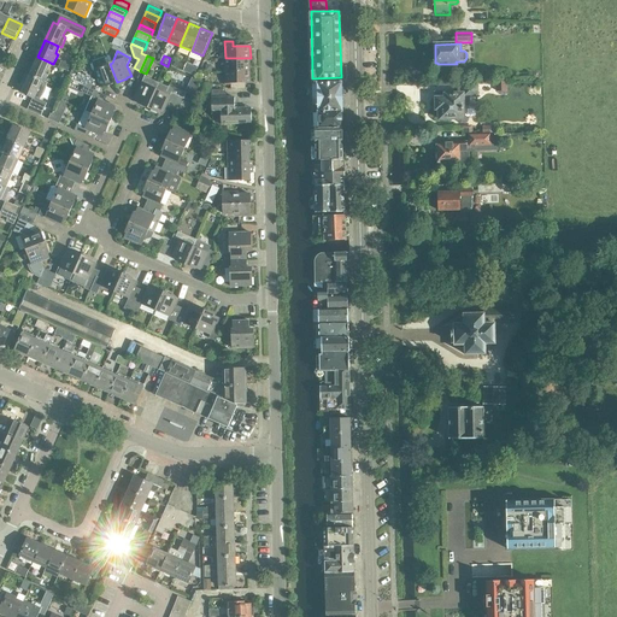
[(45,82),(50,72),(47,71),(51,63),(37,57),(29,75),(42,81),(45,82)]
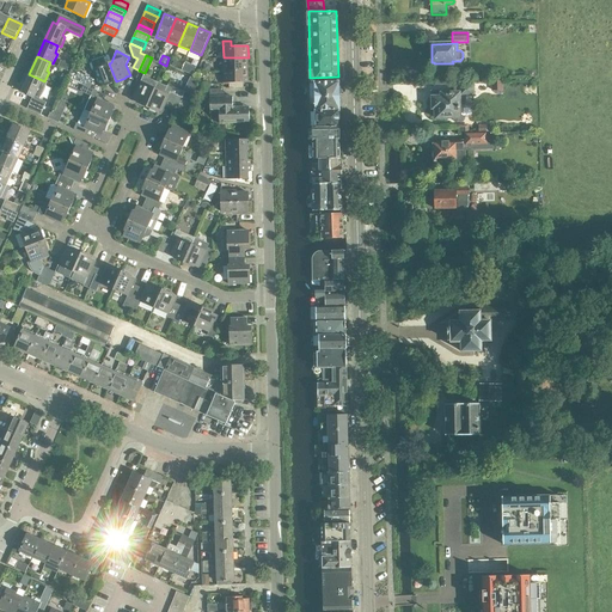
[(105,86),(116,81),(109,63),(105,56),(91,61),(93,69),(101,86),(105,85),(105,86)]
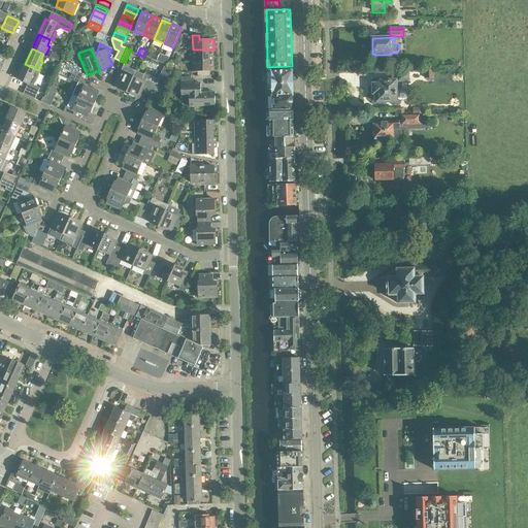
[(193,61),(215,60),(215,50),(193,50),(193,61)]
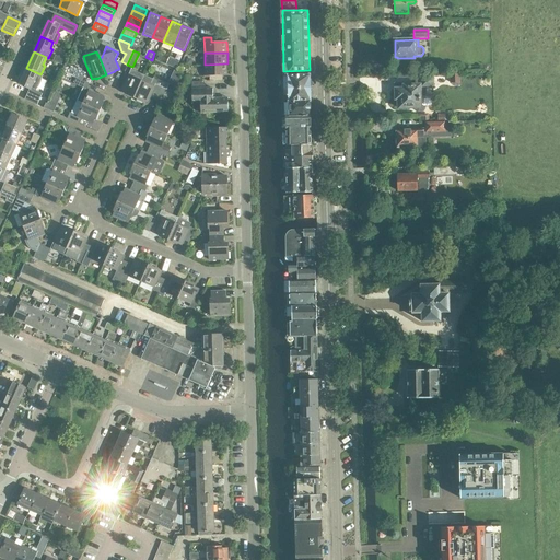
[(61,65),(63,59),(56,55),(53,61),(61,65)]
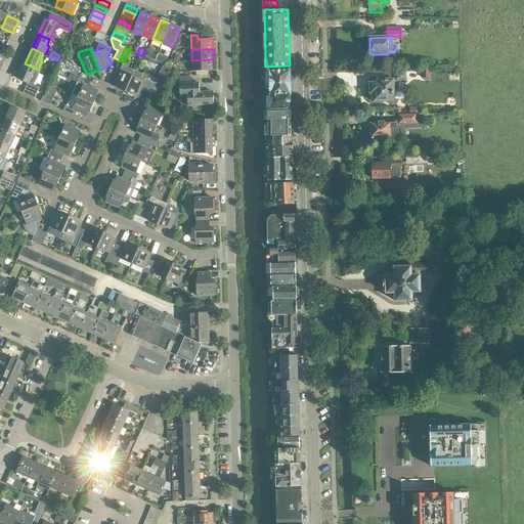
[(79,77),(82,72),(81,68),(61,59),(58,67),(72,73),(79,77)]
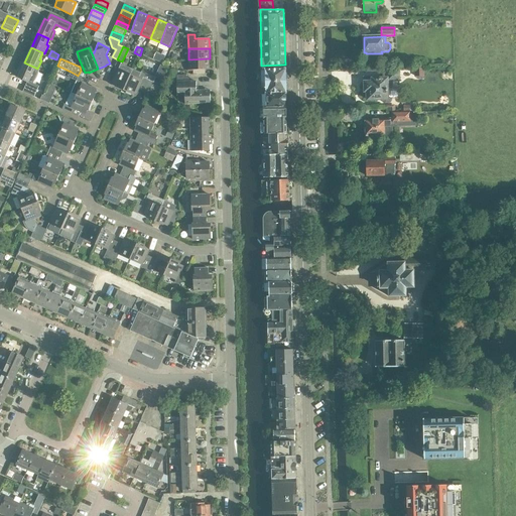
[(206,74),(206,70),(210,70),(210,58),(188,59),(188,70),(194,70),(194,74),(206,74)]
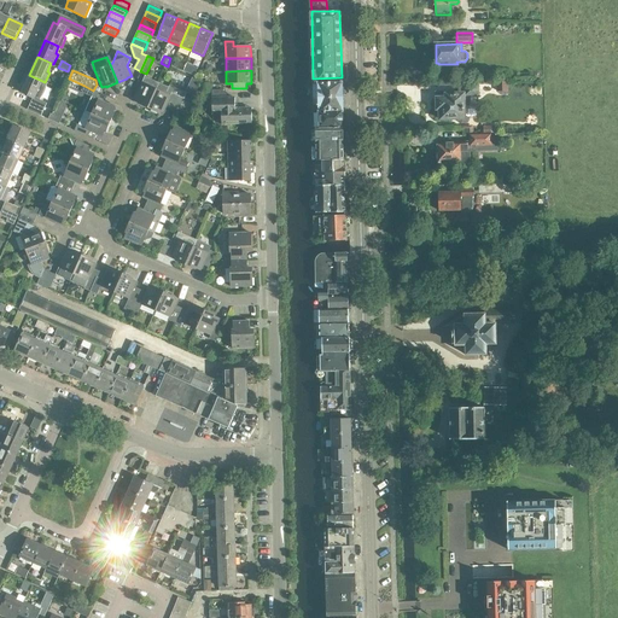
[(44,111),(46,104),(38,100),(41,91),(39,89),(42,81),(29,75),(22,93),(23,93),(19,100),(44,111)]
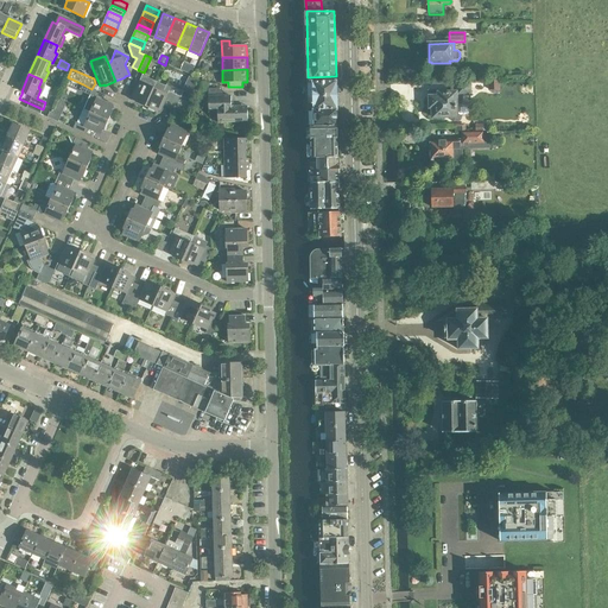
[(146,107),(157,81),(143,75),(132,99),(137,101),(135,102),(146,107)]
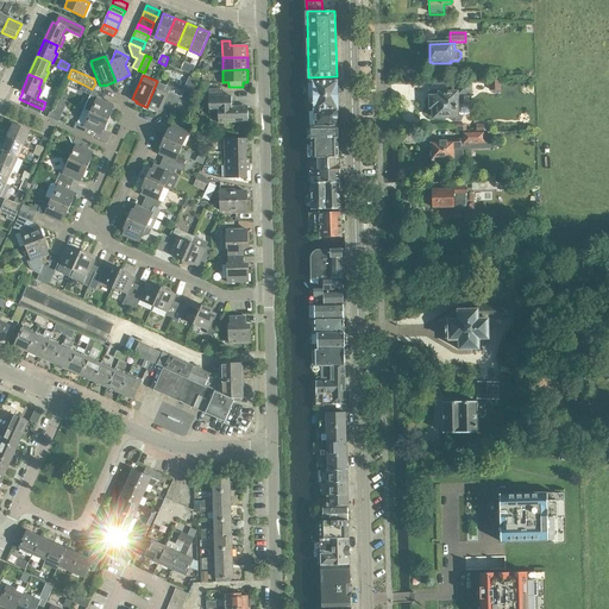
[(207,90),(209,82),(199,79),(196,88),(207,90)]
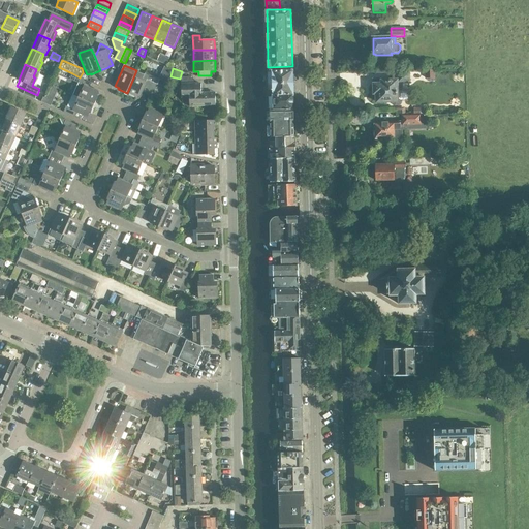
[(293,96),(292,69),(273,70),(273,84),(269,85),(269,91),(273,91),(274,107),(293,106),(293,96)]
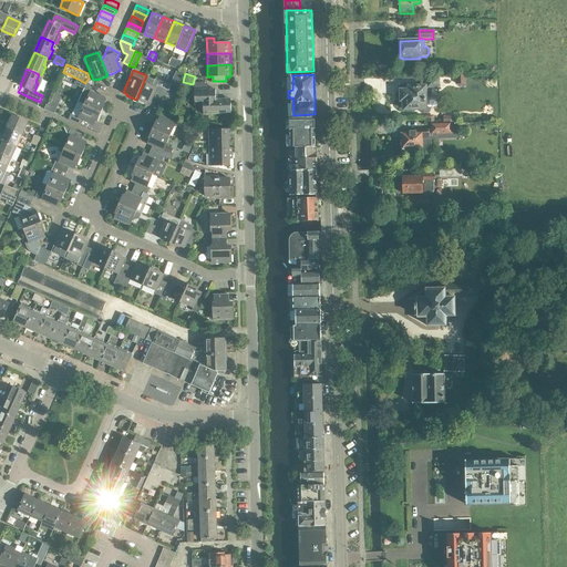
[(465,84),(465,74),(439,74),(439,78),(425,79),(425,85),(418,85),(418,86),(410,86),(410,85),(405,85),(405,90),(402,90),(402,98),(400,98),(400,106),(404,106),(404,110),(426,109),(425,98),(431,98),(431,90),(440,89),(440,78),(455,78),(455,84),(465,84)]
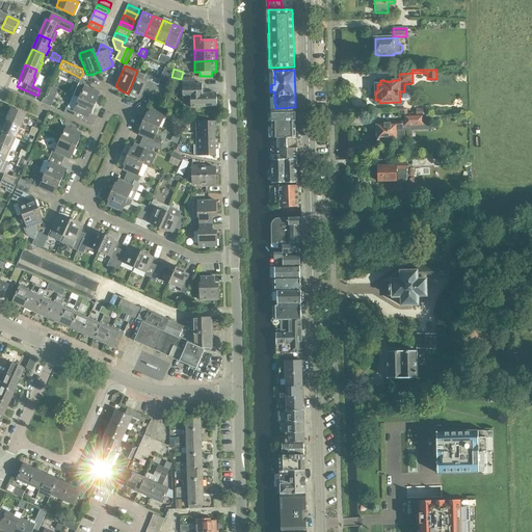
[(145,75),(137,71),(128,94),(136,97),(136,96),(140,98),(142,94),(148,96),(153,83),(158,85),(168,89),(170,83),(161,79),(161,80),(147,73),(145,75)]
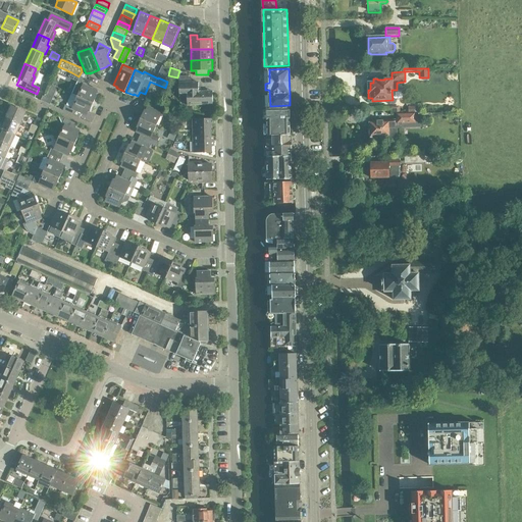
[(189,75),(189,72),(179,70),(179,75),(178,75),(178,97),(187,97),(187,105),(213,104),(212,91),(199,92),(199,90),(199,83),(192,83),(191,83),(191,75),(189,75)]
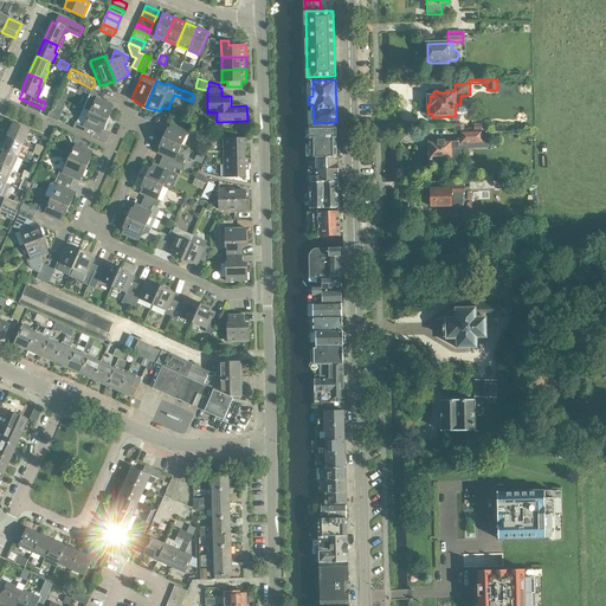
[(108,121),(113,110),(111,110),(114,105),(95,97),(97,91),(91,89),(83,84),(81,90),(90,95),(84,109),(108,121)]
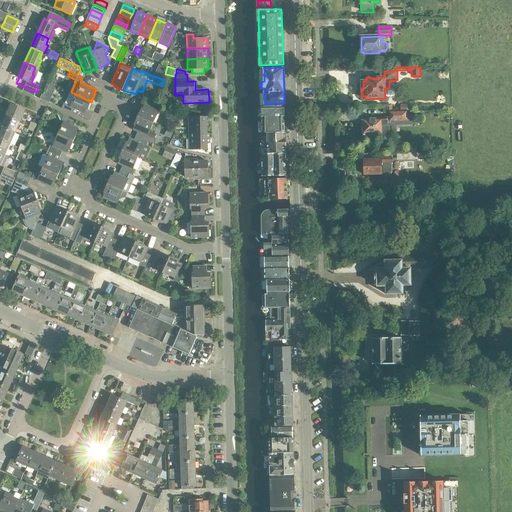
[(147,80),(142,92),(147,94),(152,82),(147,80)]
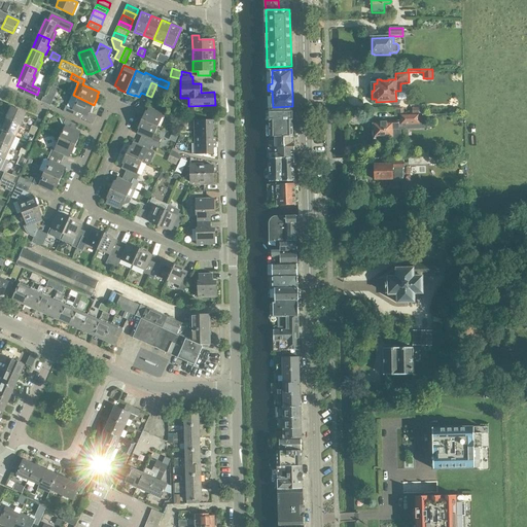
[(49,105),(54,97),(46,93),(44,98),(43,97),(40,102),(49,105)]
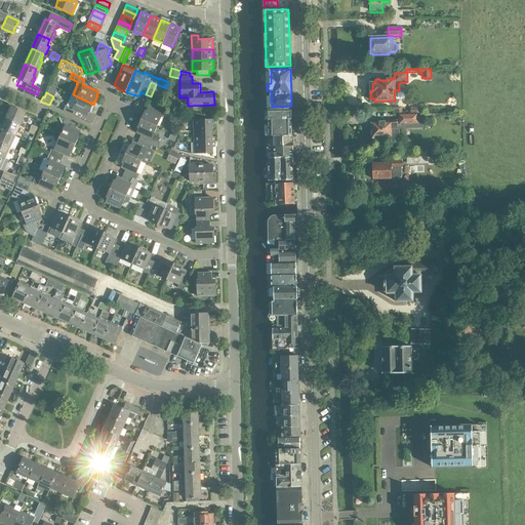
[(90,113),(93,105),(73,94),(67,107),(66,106),(64,111),(80,119),(82,114),(87,116),(88,112),(90,113)]
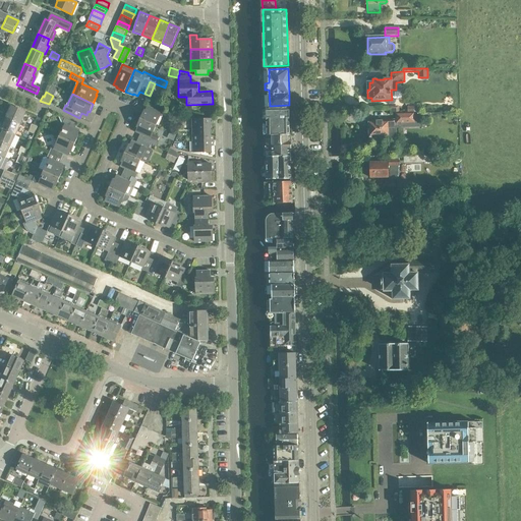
[(20,123),(26,111),(11,105),(6,116),(20,123)]
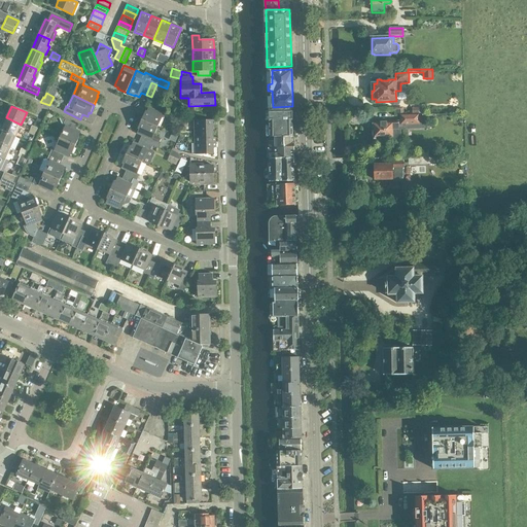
[(164,115),(149,108),(147,112),(146,112),(142,119),(159,127),(164,115)]
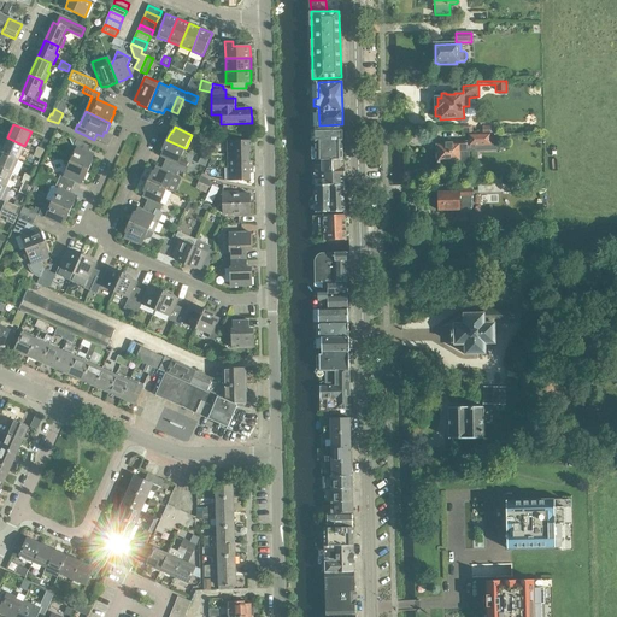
[(316,159),(321,159),(344,159),(342,127),(316,128),(316,159)]
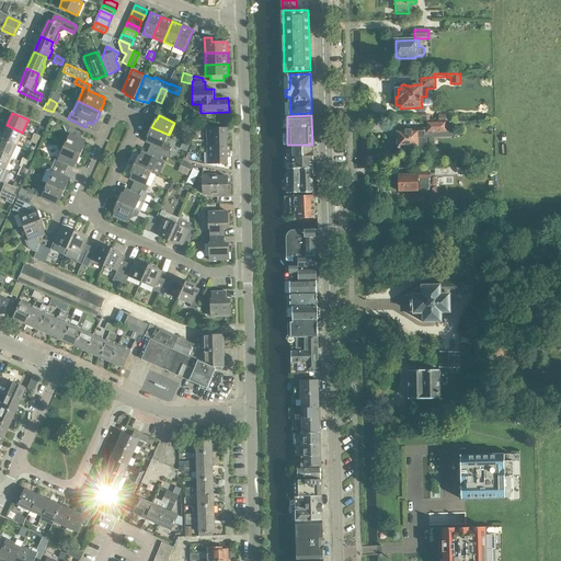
[(408,147),(418,147),(426,147),(425,137),(432,136),(432,132),(446,132),(446,122),(438,122),(427,122),(427,127),(411,127),(411,129),(398,129),(398,147),(400,147),(400,152),(408,152),(408,147)]
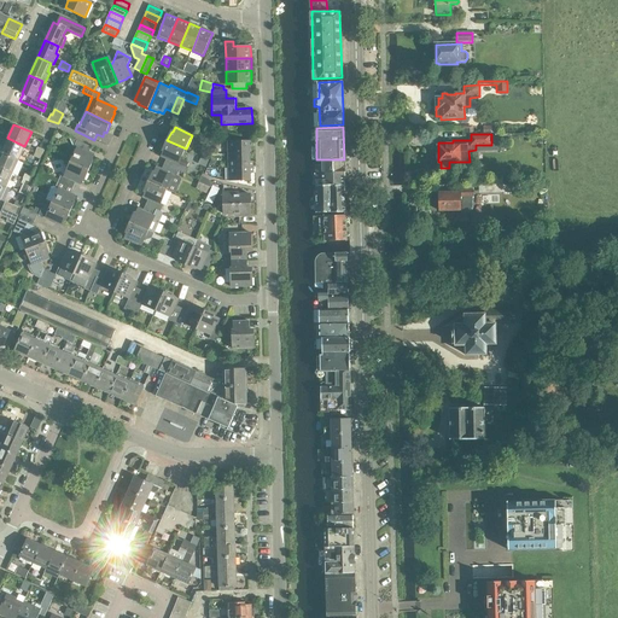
[(18,159),(24,146),(7,138),(1,152),(18,159)]
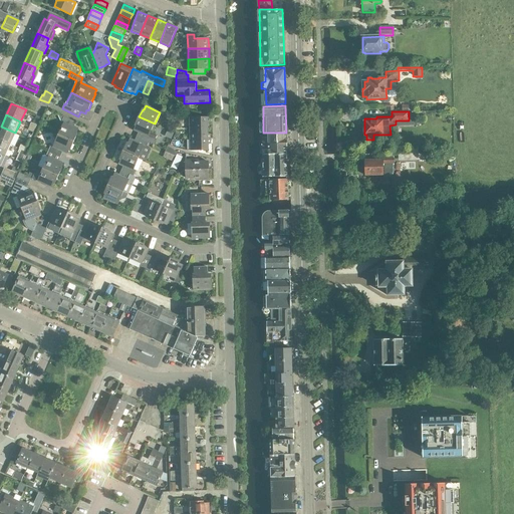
[(35,129),(40,116),(36,114),(33,122),(31,122),(30,125),(35,129)]
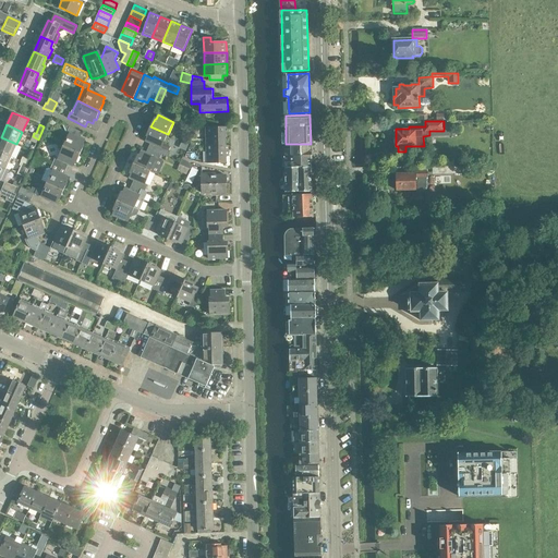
[(81,153),(84,145),(83,144),(85,141),(80,138),(83,133),(63,124),(63,125),(67,133),(70,134),(64,145),(81,153)]
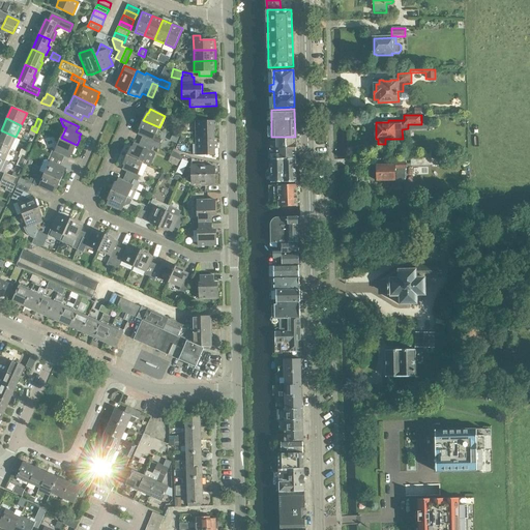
[(158,149),(160,143),(153,140),(159,127),(143,120),(139,129),(140,130),(139,134),(143,136),(141,141),(153,147),(158,149)]
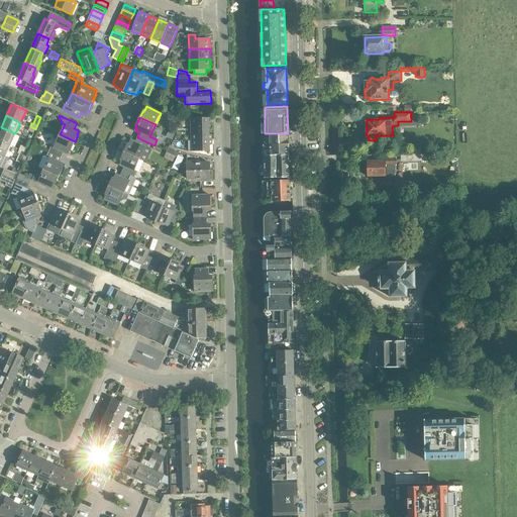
[(191,129),(209,129),(209,123),(211,123),(211,118),(191,118),(191,129)]
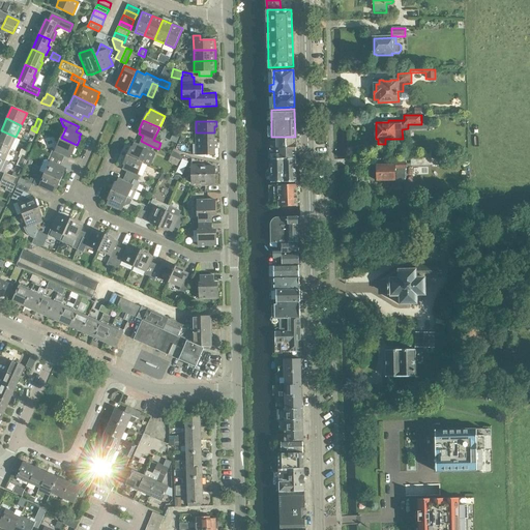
[(0,143),(10,149),(16,137),(1,130),(0,130),(0,143)]
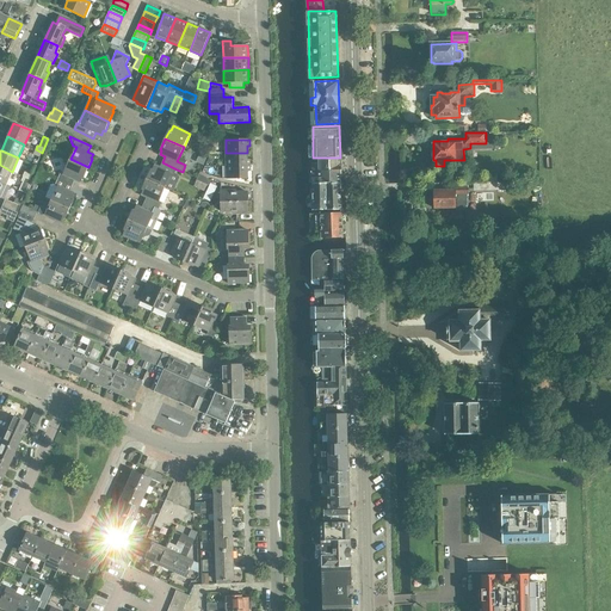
[(247,160),(247,153),(226,153),(227,166),(251,166),(251,160),(247,160)]
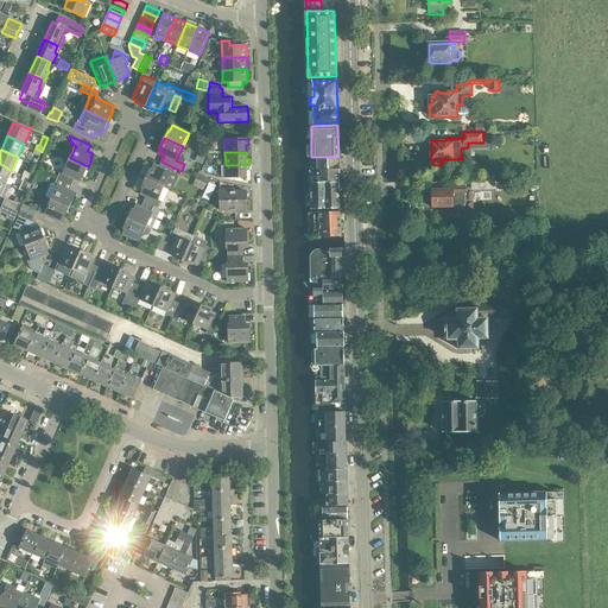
[(340,181),(339,169),(339,157),(316,157),(317,163),(310,163),(310,177),(317,176),(317,182),(340,181)]
